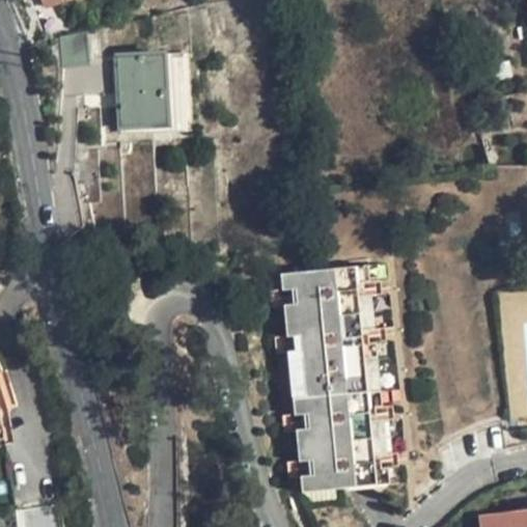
[(37,0),(43,10),(74,0),(37,0)]
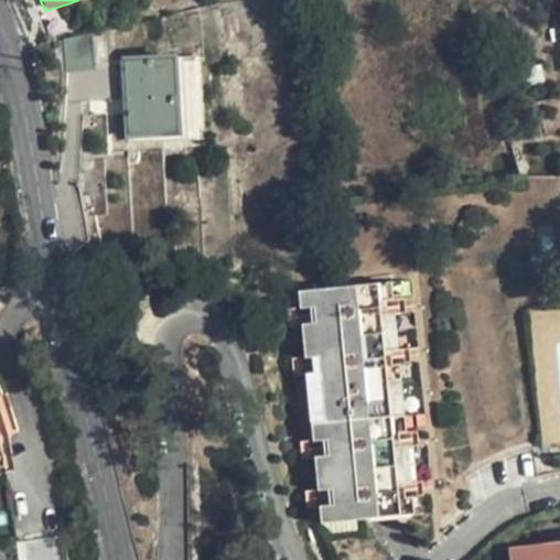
[(92,72),(90,34),(82,36),(60,41),(63,73),(92,72)]
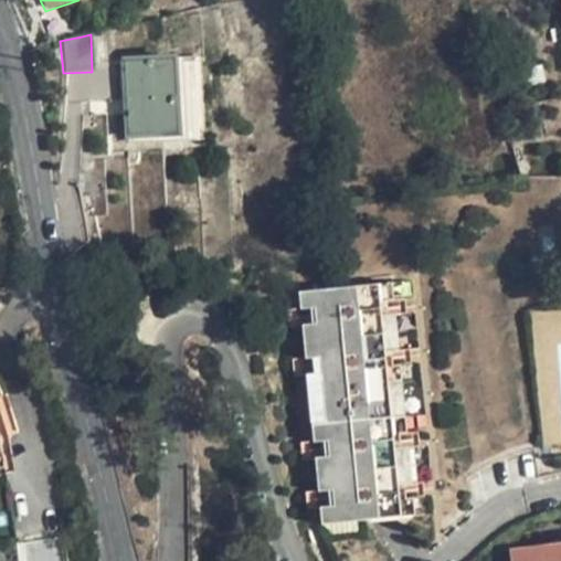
[(196,137),(191,59),(119,63),(123,141),(196,137)]
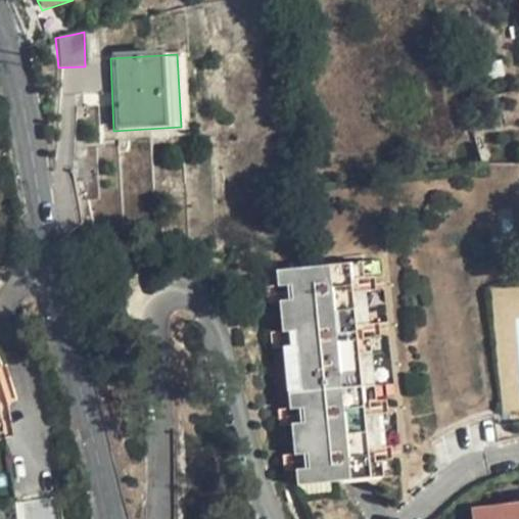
[(379,446),(377,415),(376,405),(370,330),(369,319),(367,291),(366,280),(364,261),(350,262),(369,477),(382,476),(380,458),(379,446)]
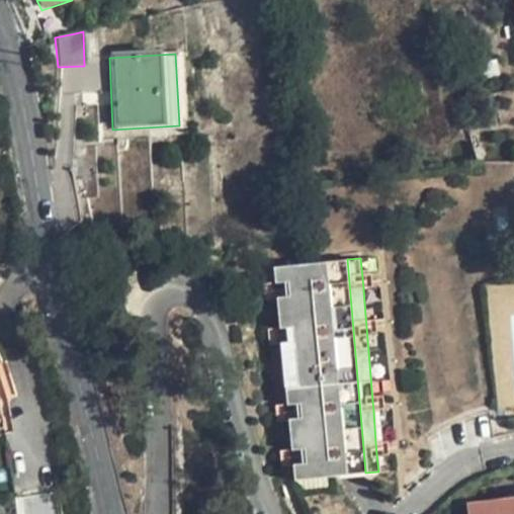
[(365,473),(347,259),(285,263),(287,284),(288,296),(291,323),(292,335),(298,407),(300,418),(303,448),(304,459),(306,477),(353,473),(365,473)]
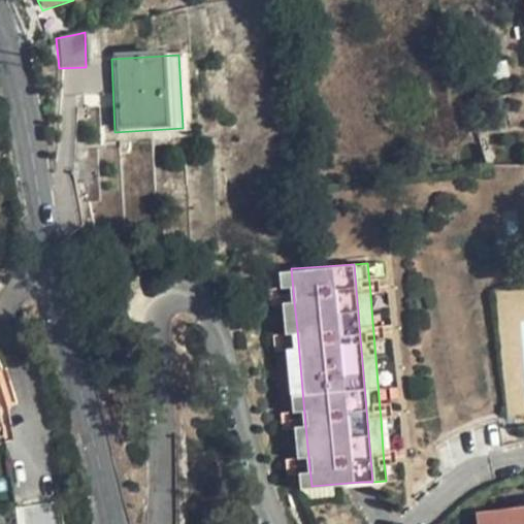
[(277,269),(280,290),(293,290),(291,268),(277,269)]
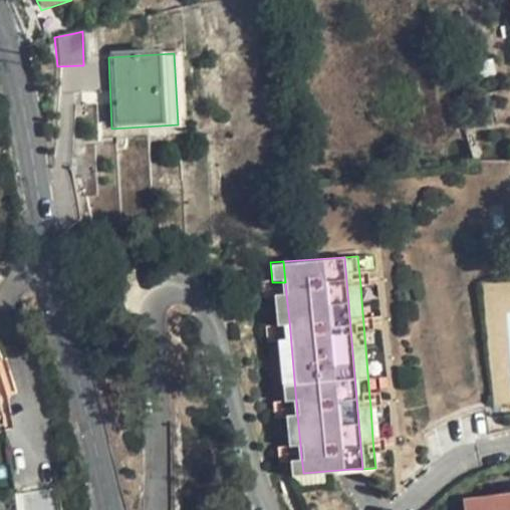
[(359,275),(360,286),(370,286),(369,275),(359,275)]
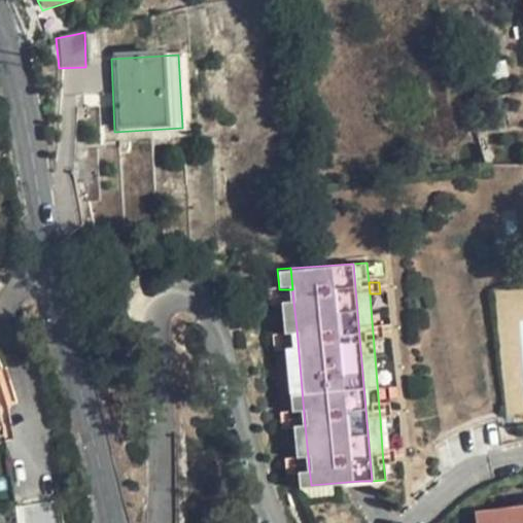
[(280,302),(293,302),(292,289),(279,289),(280,302)]
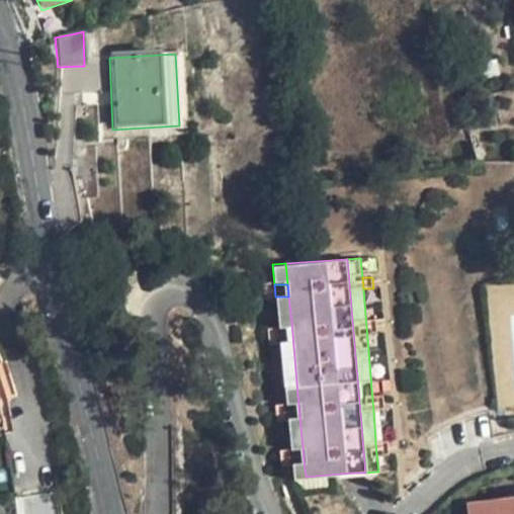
[(275,296),(277,323),(291,323),(288,296),(275,296)]
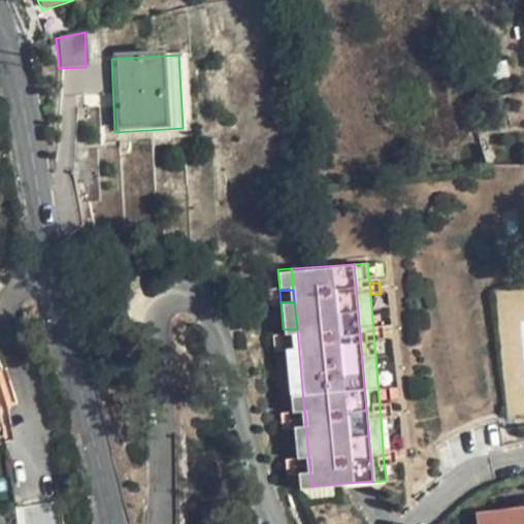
[(372,322),(373,333),(385,333),(384,322),(372,322)]
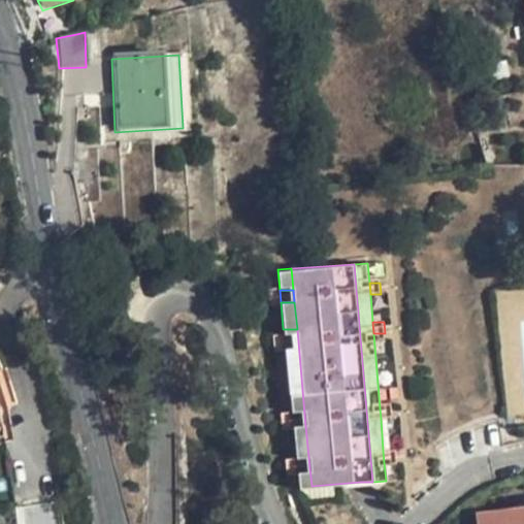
[(284,341),(298,341),(297,329),(283,329),(284,341)]
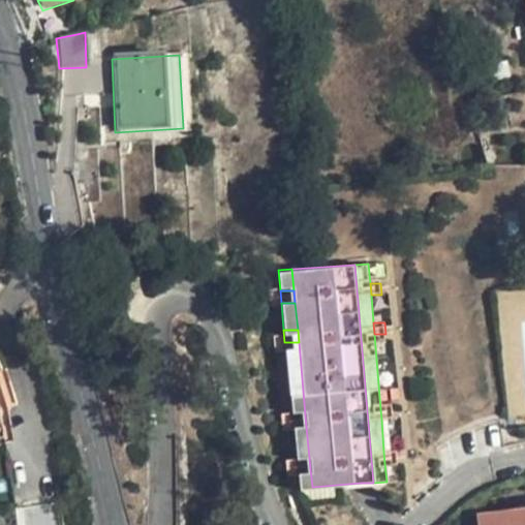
[(284,342),(290,415),(305,415),(299,342),(284,342)]
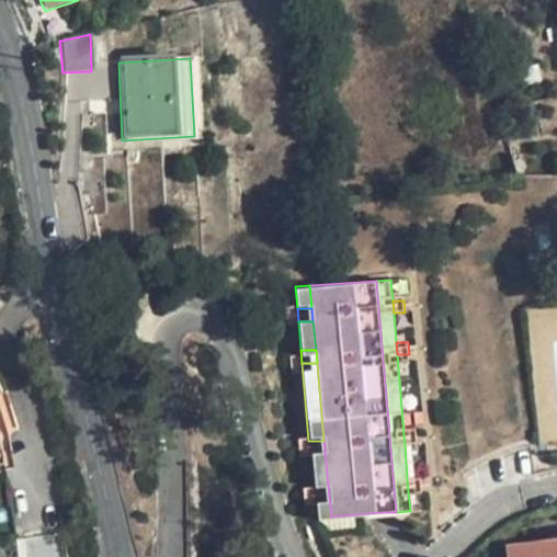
[(404,434),(405,445),(417,444),(415,433),(404,434)]
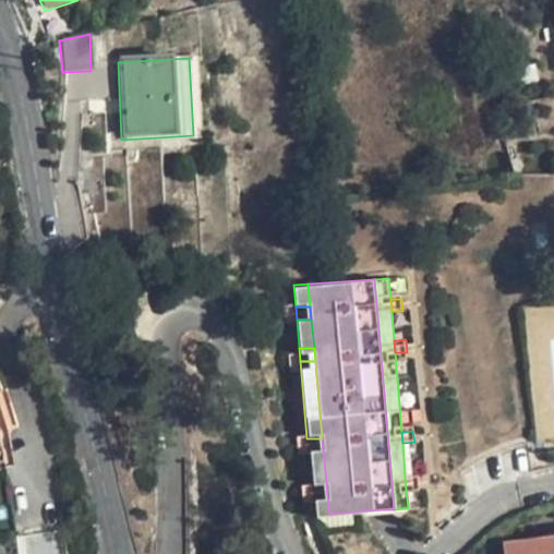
[(308,450),(323,450),(322,438),(306,438),(308,450)]
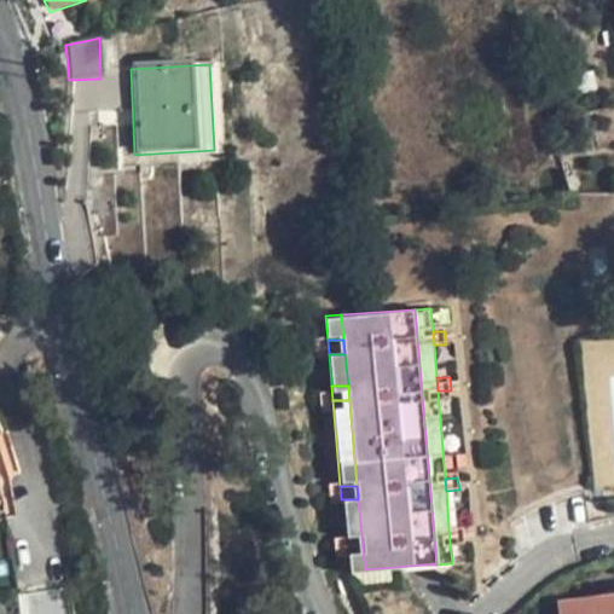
[(341,499),(345,536),(361,536),(358,499),(341,499)]
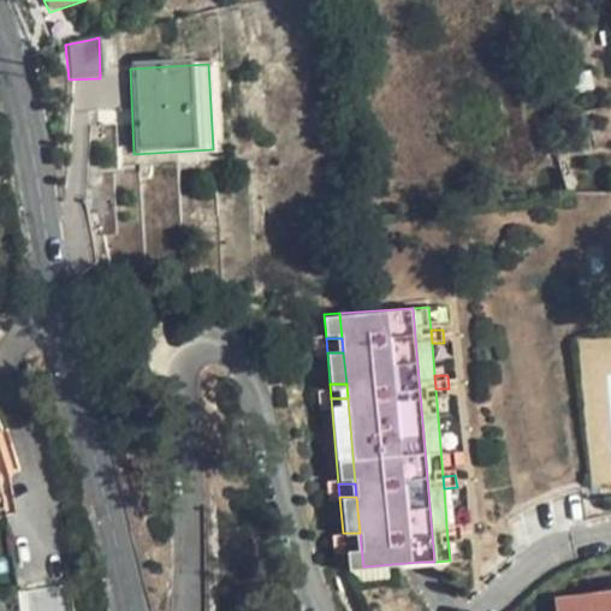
[(446,526),(448,539),(462,539),(460,526),(446,526)]
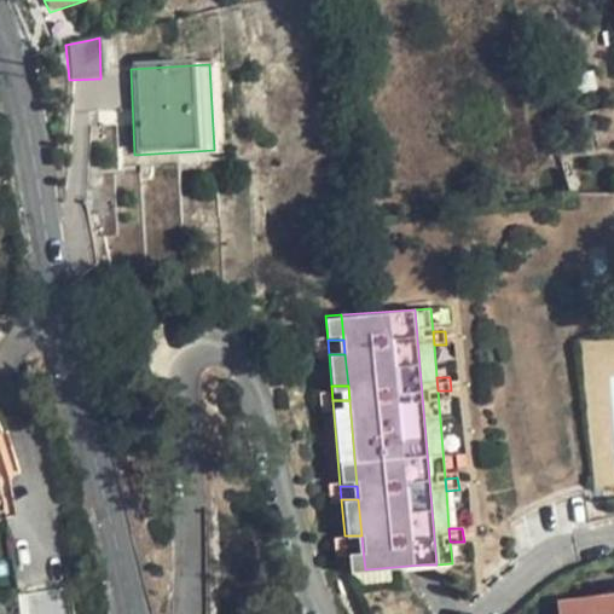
[(346,550),(363,549),(361,536),(345,536),(346,550)]
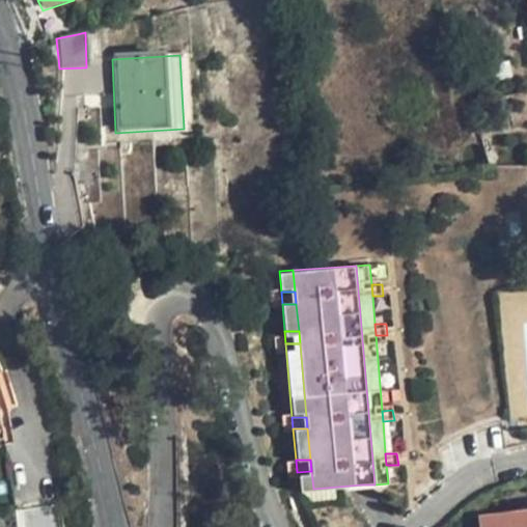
[(0,487),(9,486),(6,462),(0,463),(0,487)]
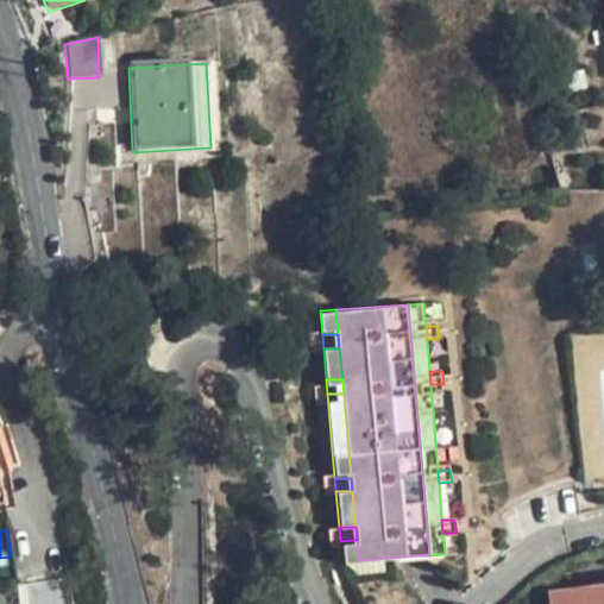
[(343,561),(359,560),(357,540),(340,541),(343,561)]
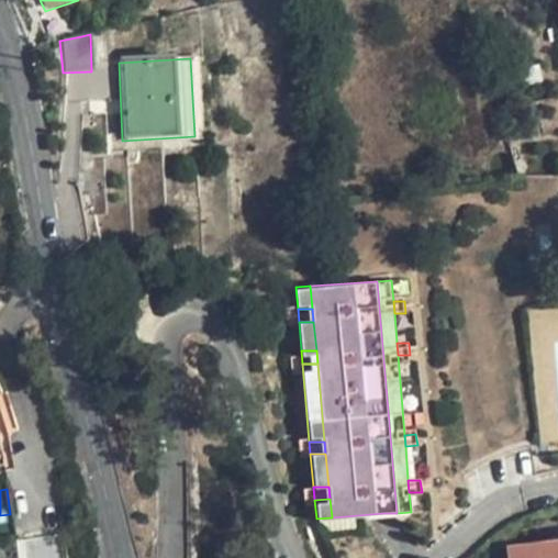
[(0,543),(15,542),(10,514),(0,515),(0,543)]
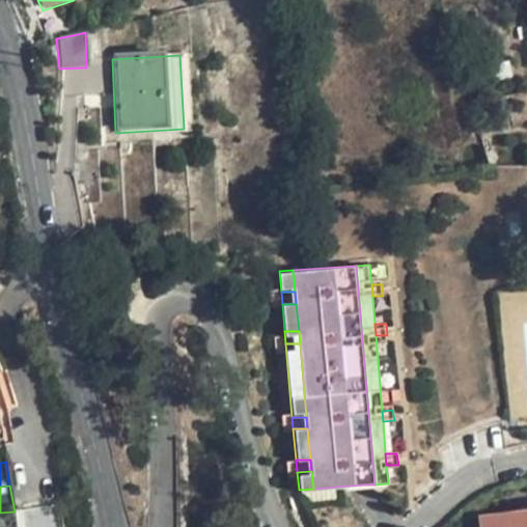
[(16,526),(15,511),(0,512),(0,526),(16,526)]
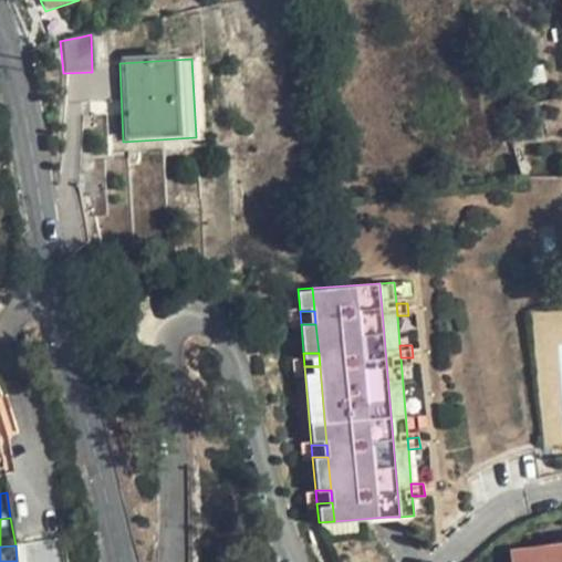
[(561,561),(561,548),(506,554),(507,561),(561,561)]
